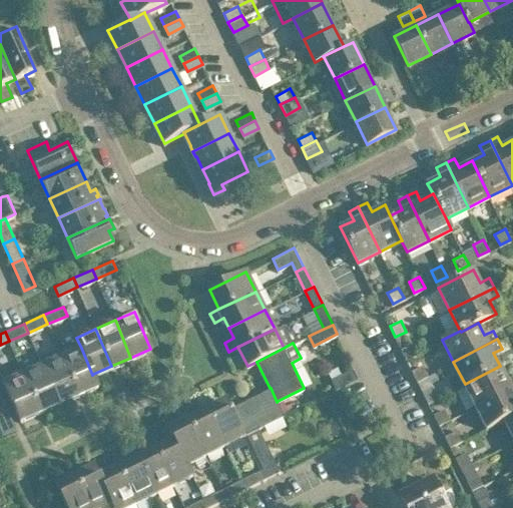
[(401,348),(406,359),(417,353),(411,343),(401,348)]
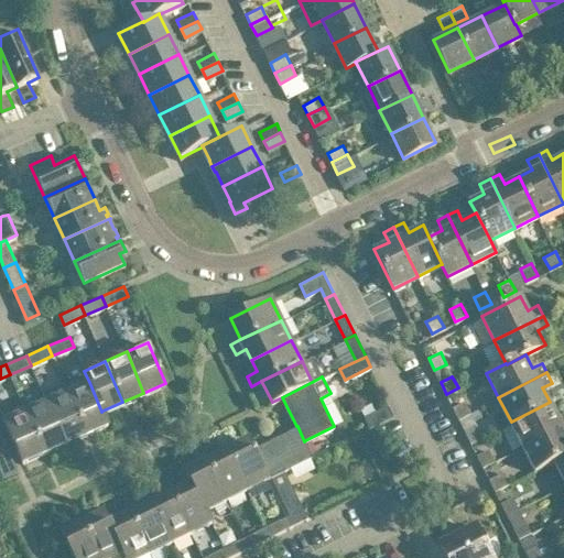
[(108,423),(102,411),(101,412),(89,382),(68,392),(85,433),(108,423)]
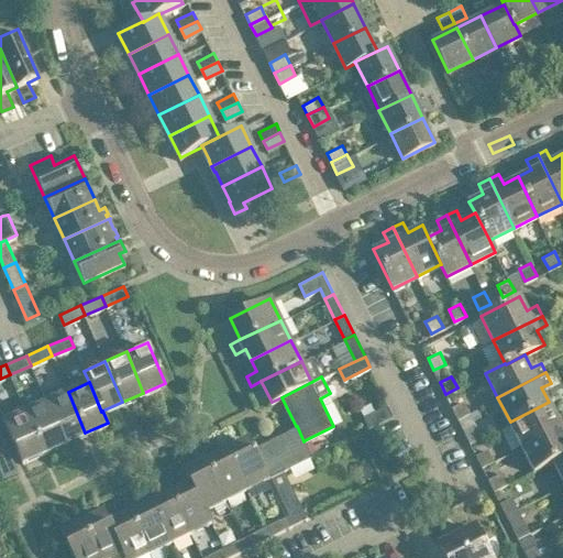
[(85,433),(68,392),(47,402),(65,441),(85,433)]
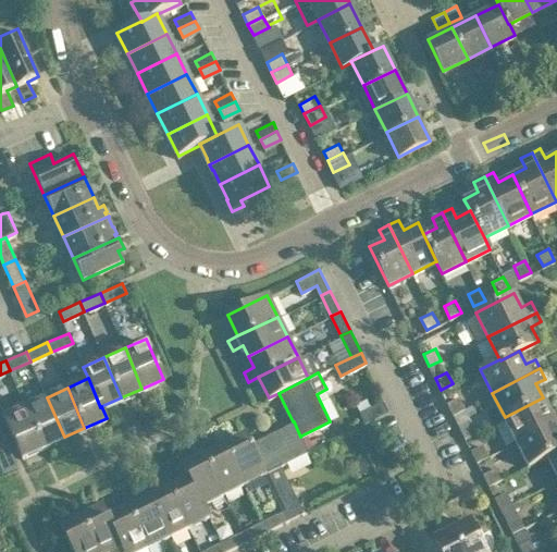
[(342,412),(350,407),(341,389),(332,393),(342,412)]
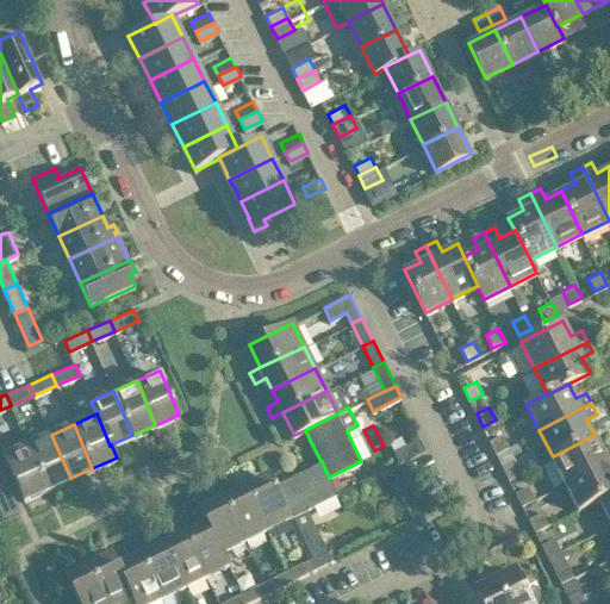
[(502,433),(490,440),(496,452),(509,446),(502,433)]
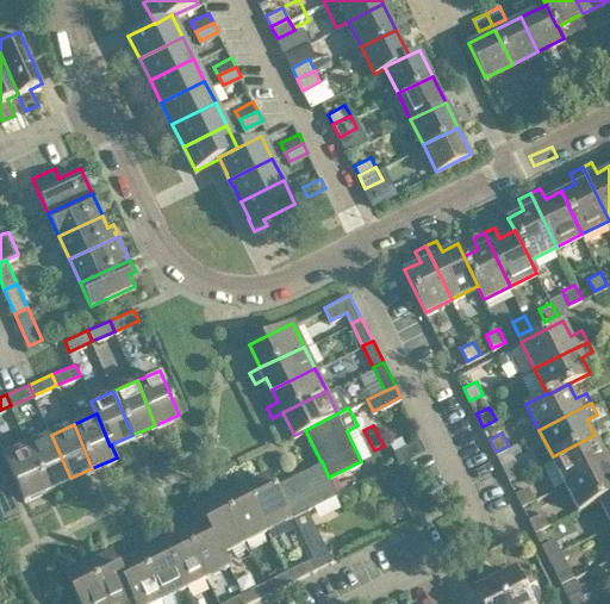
[(70,478),(51,435),(27,444),(47,489),(70,478)]
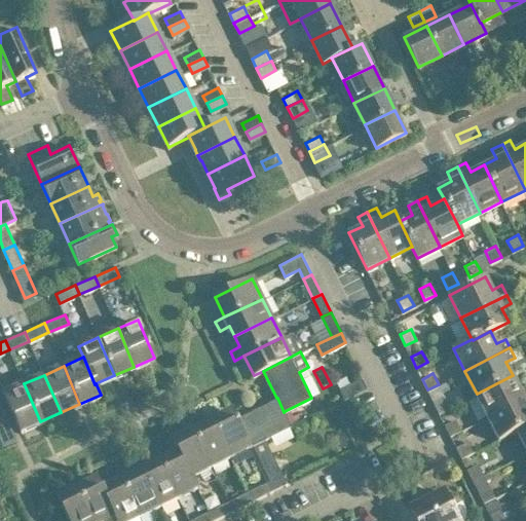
[(487,415),(525,396),(525,384),(519,388),(513,375),(477,394),(487,415)]
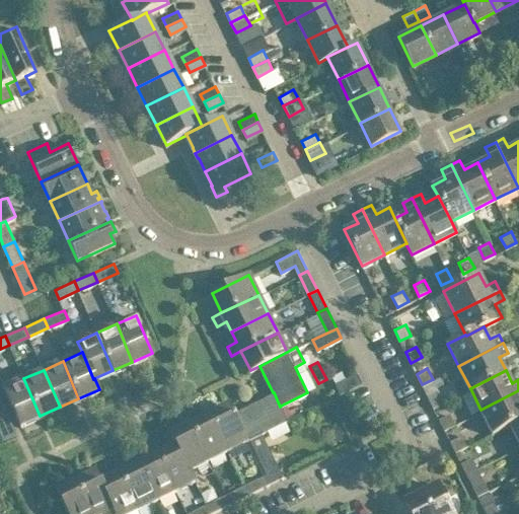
[(40,416),(23,378),(4,387),(20,424),(40,416)]
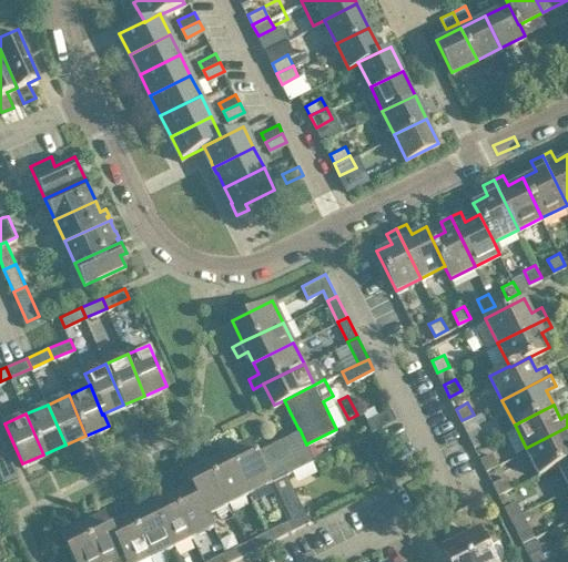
[(474,445),(486,439),(479,427),(468,432),(474,445)]
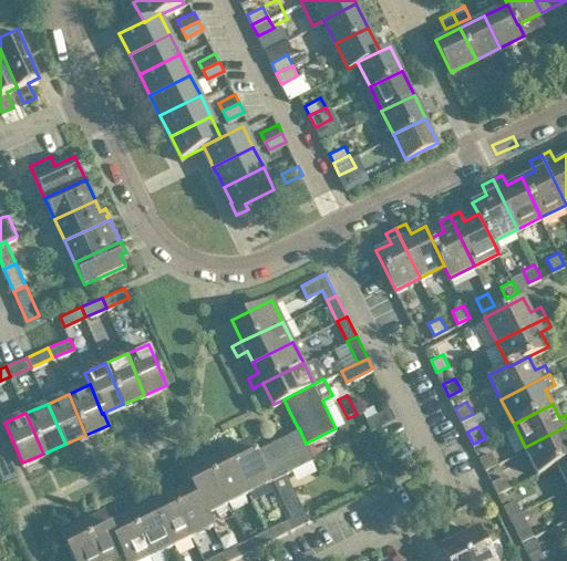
[(566,426),(525,447),(538,473),(558,461),(558,460),(566,456),(566,426)]
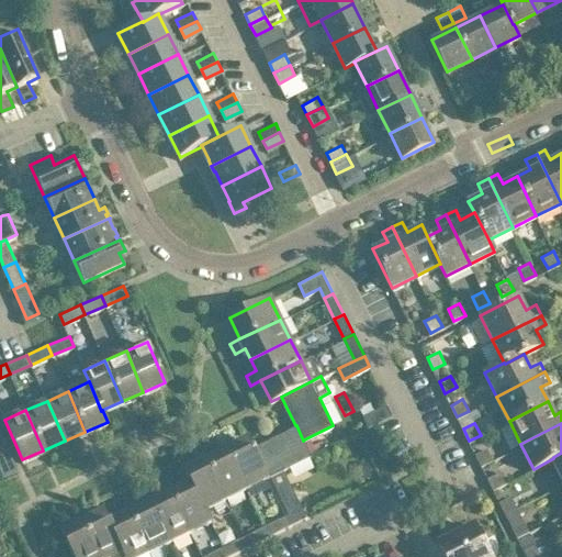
[(311,455),(304,439),(303,441),(296,425),(295,425),(251,447),(266,477),(311,455)]
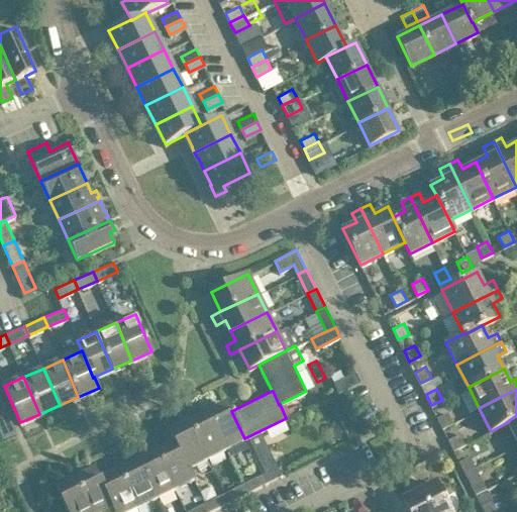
[(244,438),(231,411),(227,402),(208,412),(226,447),(244,438)]
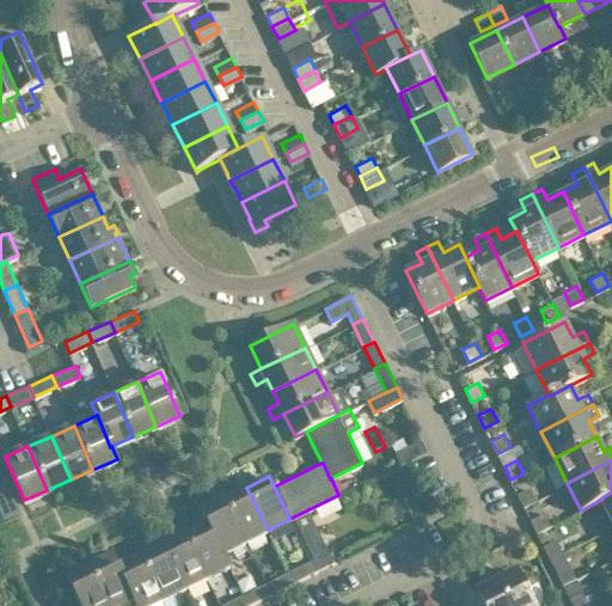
[(530,487),(516,493),(524,506),(537,499),(530,487)]
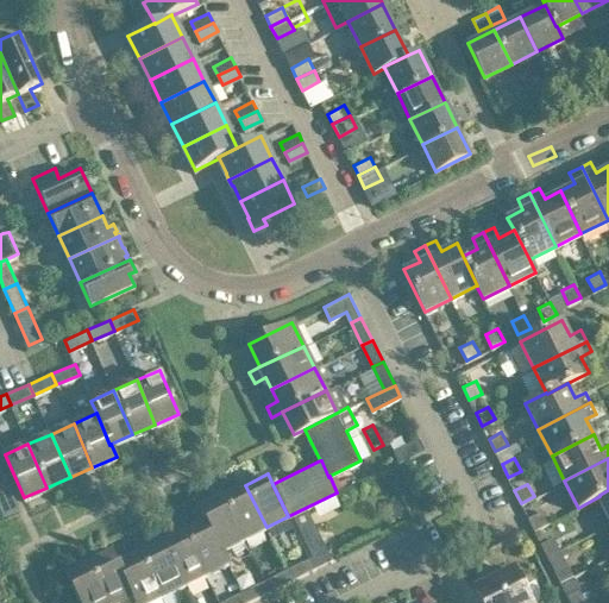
[(267,527),(245,485),(223,496),(243,539),(267,527)]
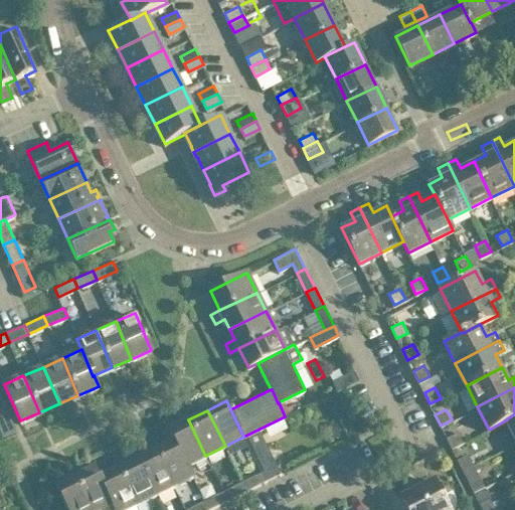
[(205,456),(188,419),(169,430),(174,440),(175,440),(187,465),(188,465),(205,456)]
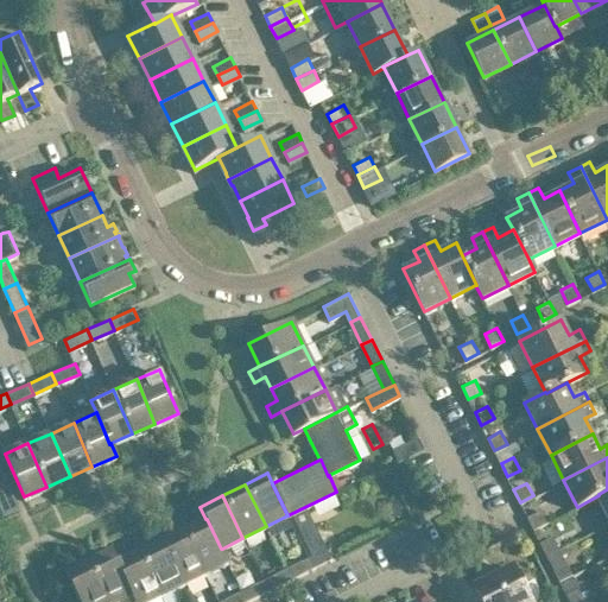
[(526,515),(533,528),(546,521),(539,509),(526,515)]
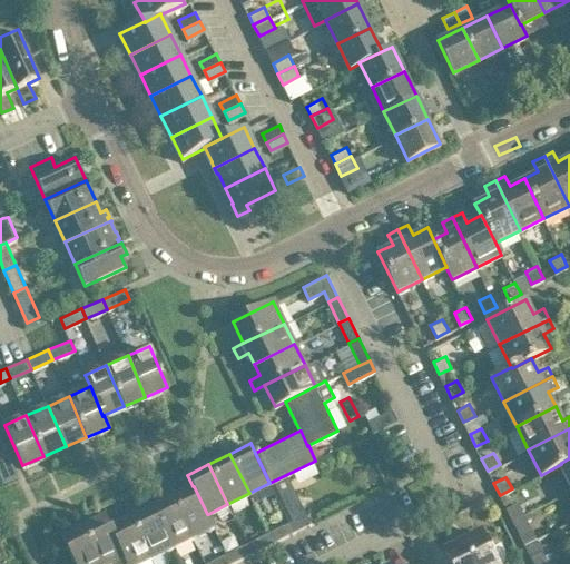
[(194,486),(193,486),(173,496),(193,536),(214,526),(208,514),(207,514),(194,486)]
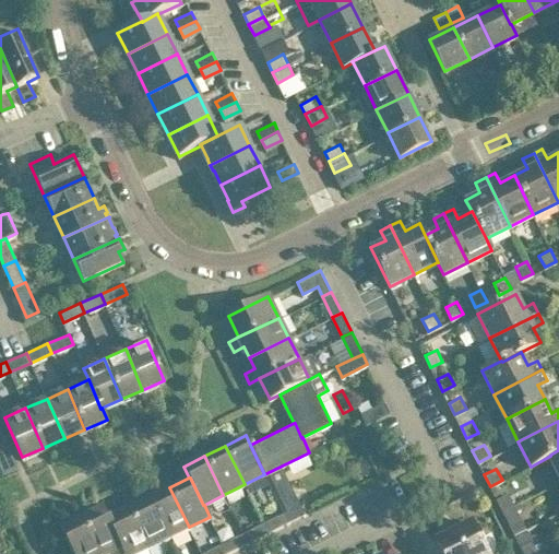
[(189,527),(169,487),(149,498),(168,538),(189,527)]
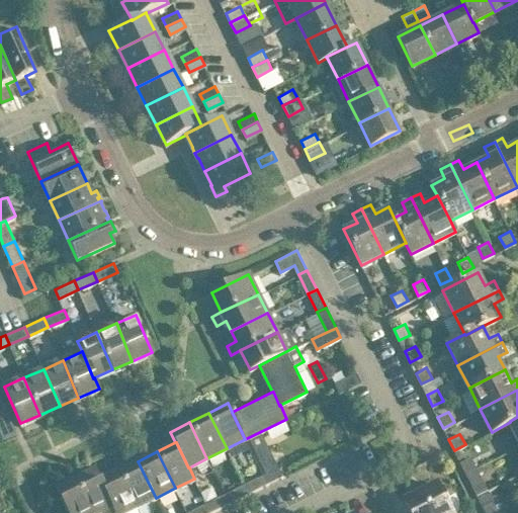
[(269,451),(255,458),(262,474),(267,483),(281,475),(269,451)]
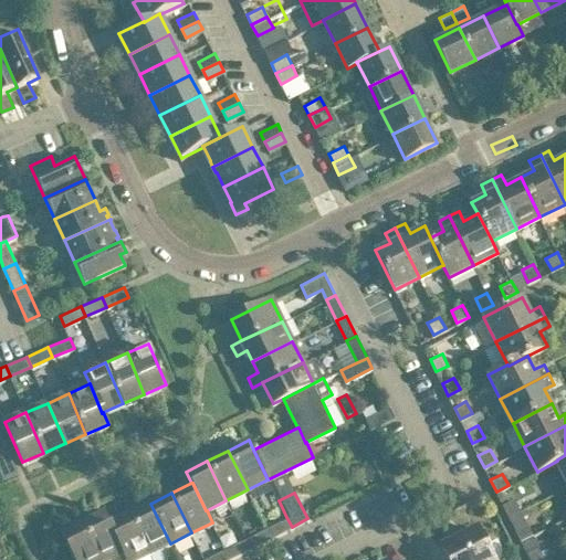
[(502,503),(509,515),(520,508),(514,497),(502,503)]
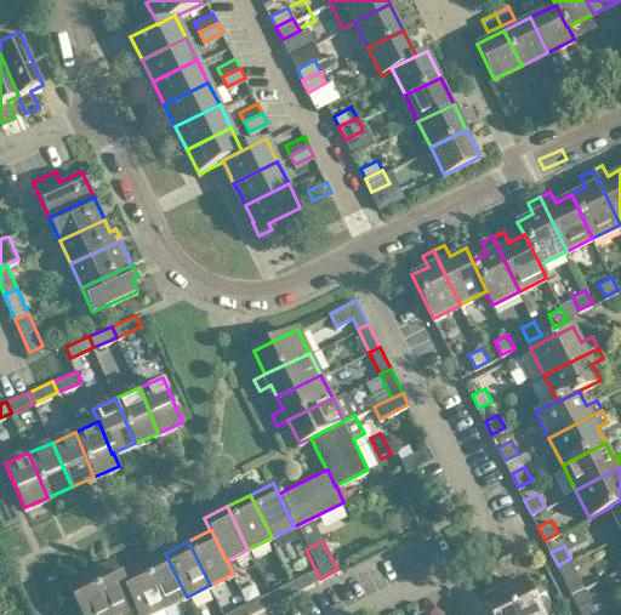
[(187,597),(165,553),(143,564),(165,608),(187,597)]
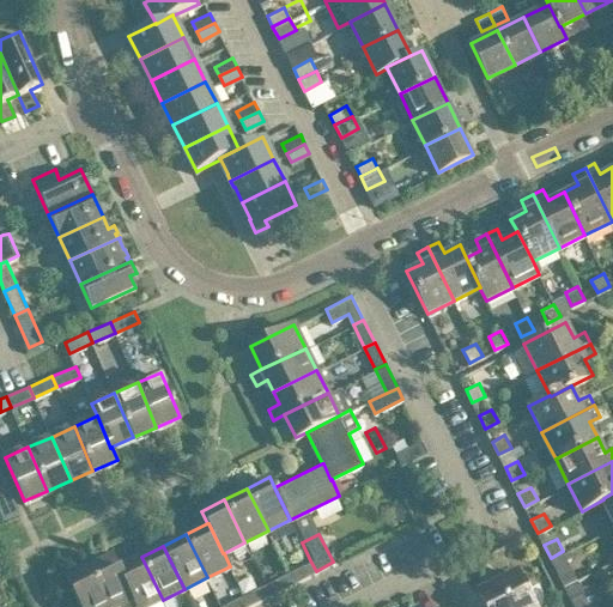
[(576,577),(563,551),(551,558),(564,584),(576,577)]
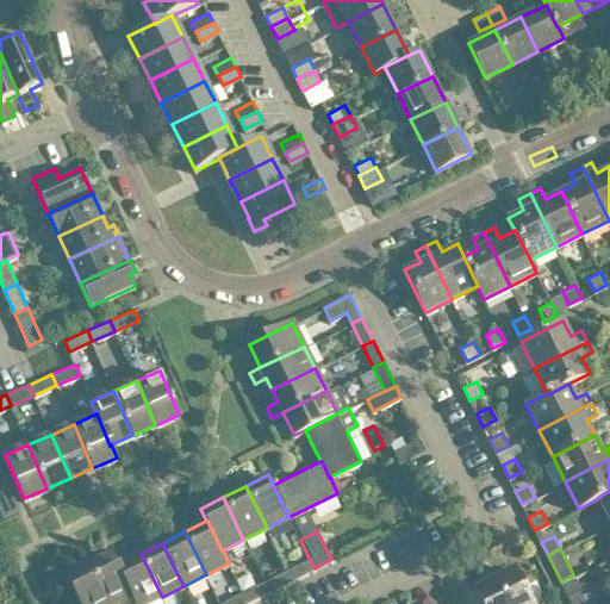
[(116,603),(132,596),(118,565),(112,553),(89,564),(109,603),(116,603)]
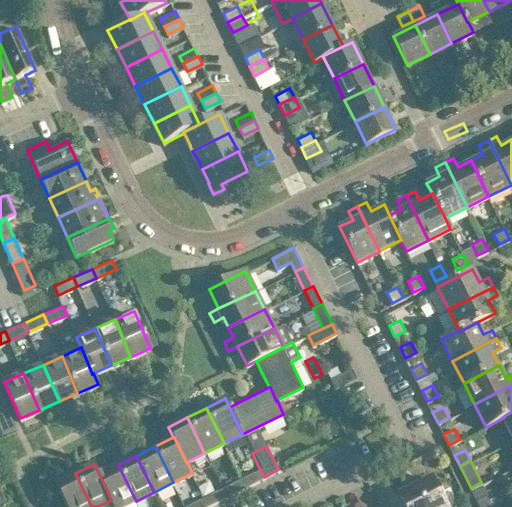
[(124,506),(136,501),(118,465),(99,474),(111,500),(114,506),(124,506)]
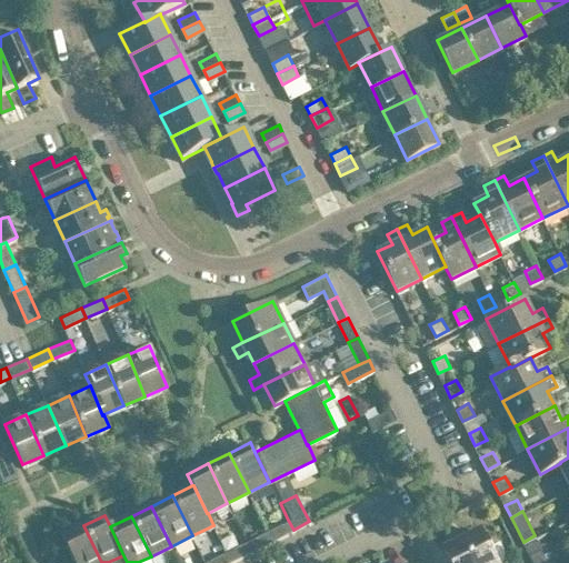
[(272,540),(293,530),(288,520),(267,530),(272,540)]
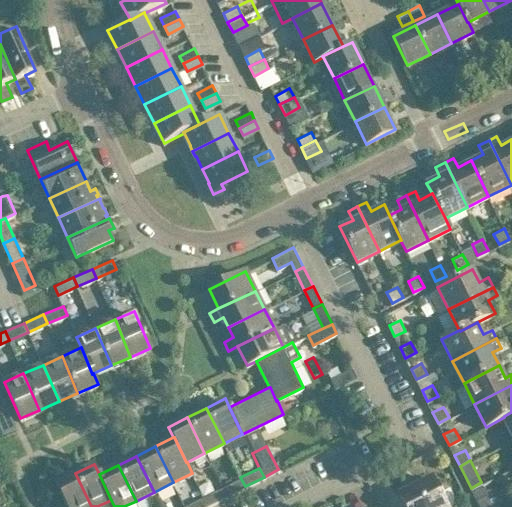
[(91,506),(75,473),(56,483),(67,506),(91,506)]
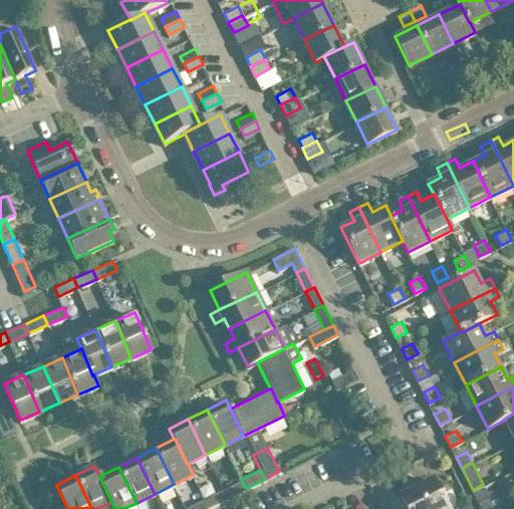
[(227,498),(246,488),(241,479),(222,489),(227,498)]
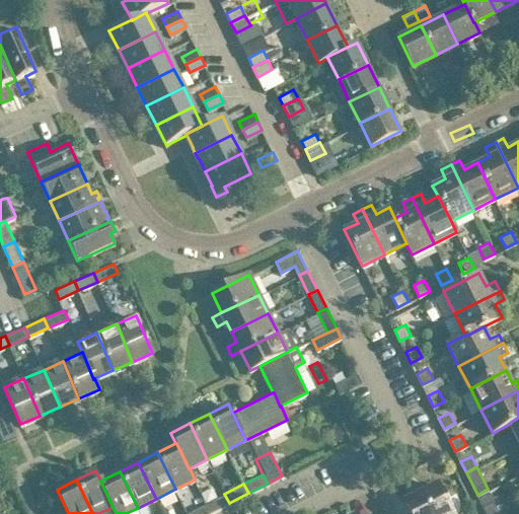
[(452,513),(438,484),(404,500),(412,513),(452,513)]
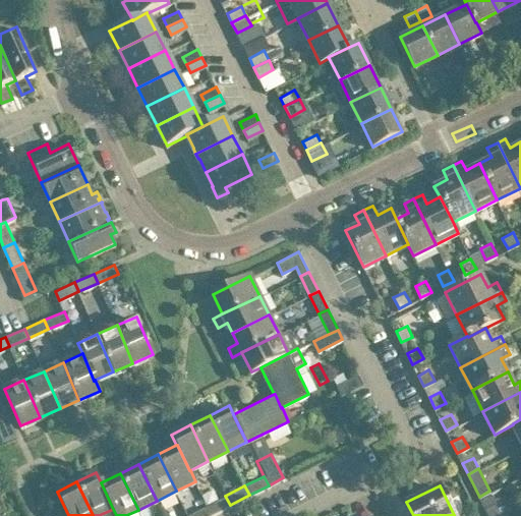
[(230,505),(225,496),(208,505),(212,514),(230,505)]
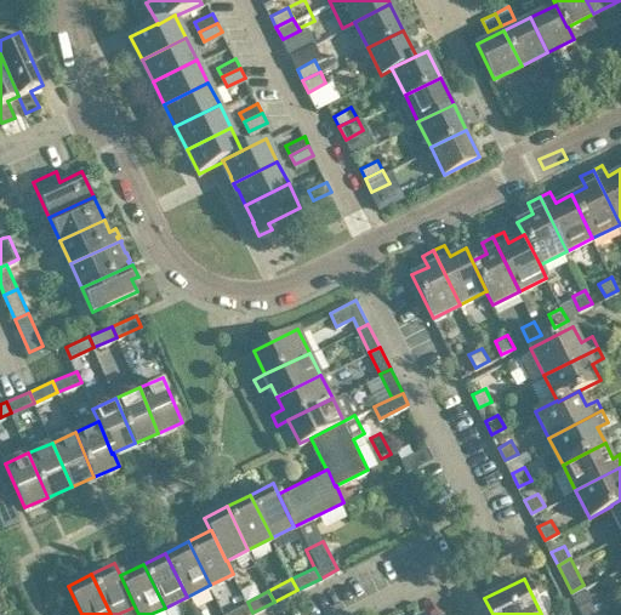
[(577,605),(582,614),(590,614),(597,611),(591,599),(577,605)]
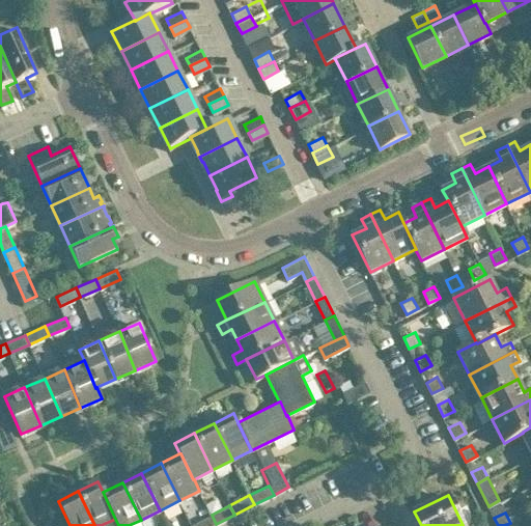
[(192,525),(211,525),(216,524),(212,515),(192,524),(192,525)]
